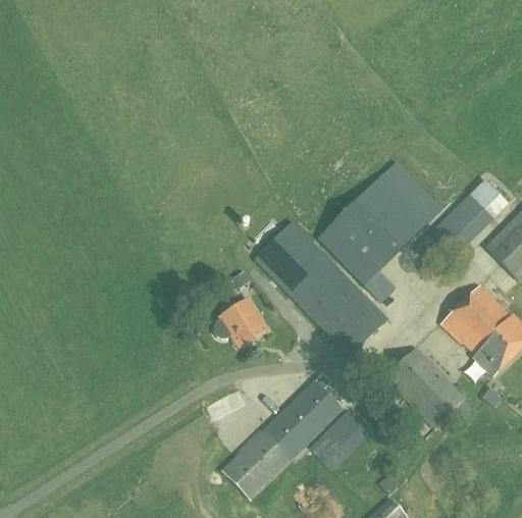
[(371,291),(384,277),(377,270),(442,207),(396,160),(316,238),(363,285),(364,283),(371,291)]
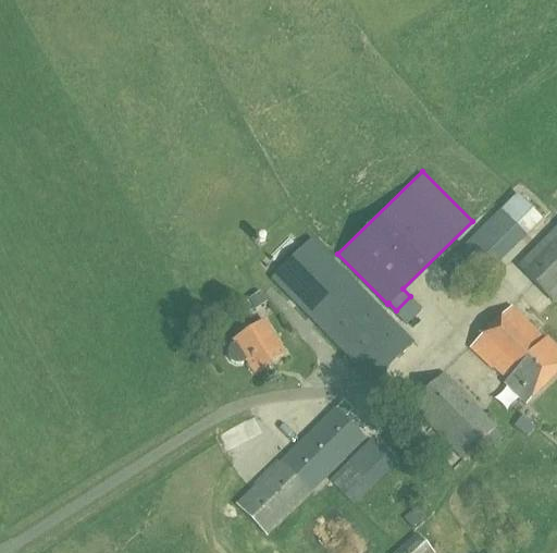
[(467,291),(542,216),(516,191),(442,265),(467,291)]
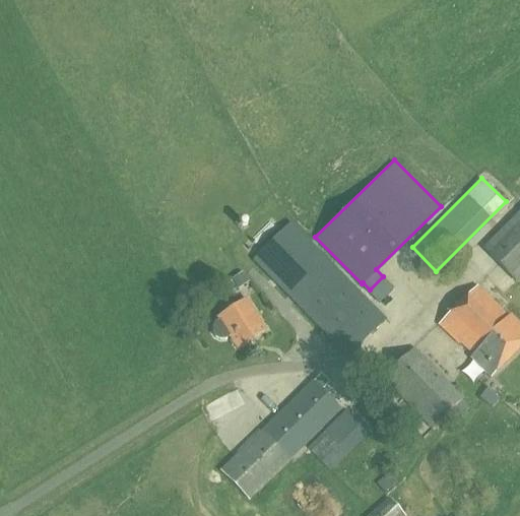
[(516,278),(519,273),(519,209),(483,246),(516,278)]
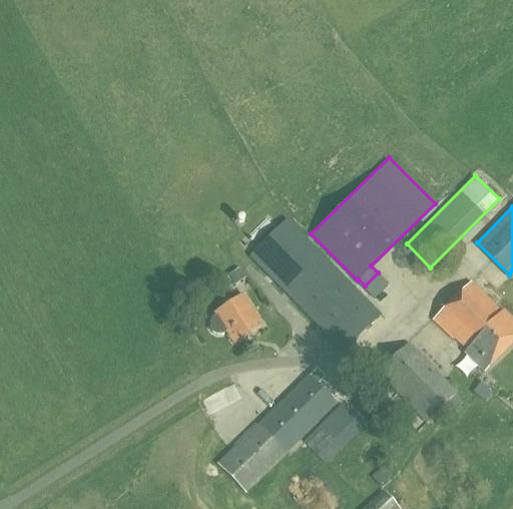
[(340,347),(346,347),(381,311),(287,216),(248,255),(340,347)]
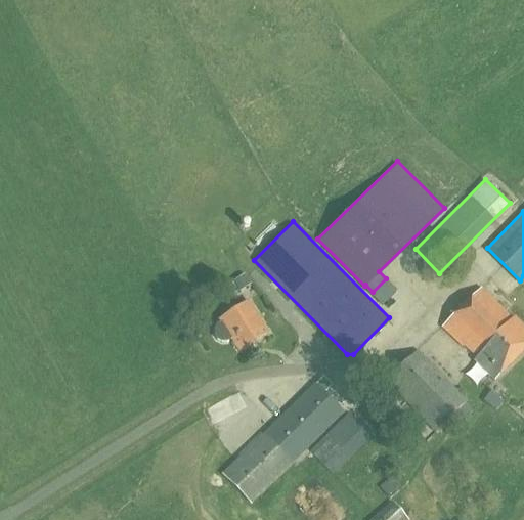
[(244,272),(233,279),(241,290),(251,283),(244,272)]
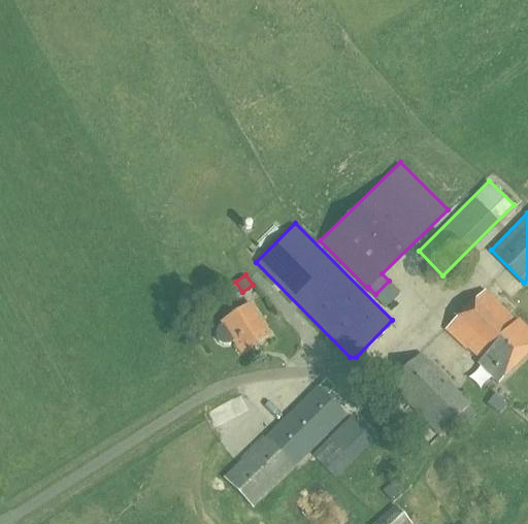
[(516,319),(485,288),(446,327),(465,346),(467,344),(481,357),(477,360),(497,381),(527,350),(527,327),(518,317),(516,319)]
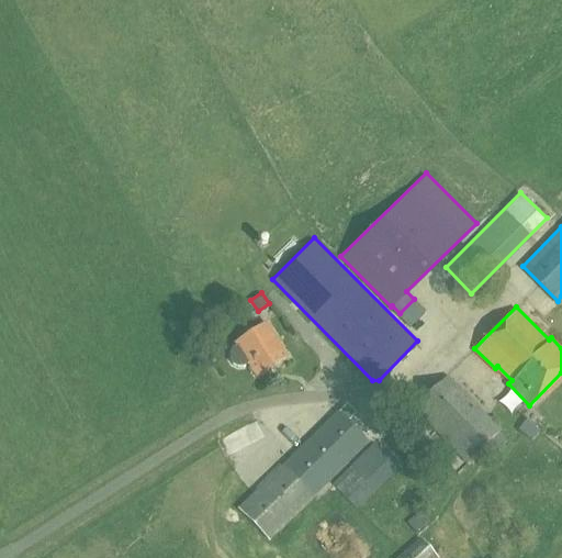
[(256,372),(285,354),(265,322),(235,342),(236,342),(232,346),(228,350),(228,356),(232,360),(237,364),(243,364),(248,361),(256,372)]
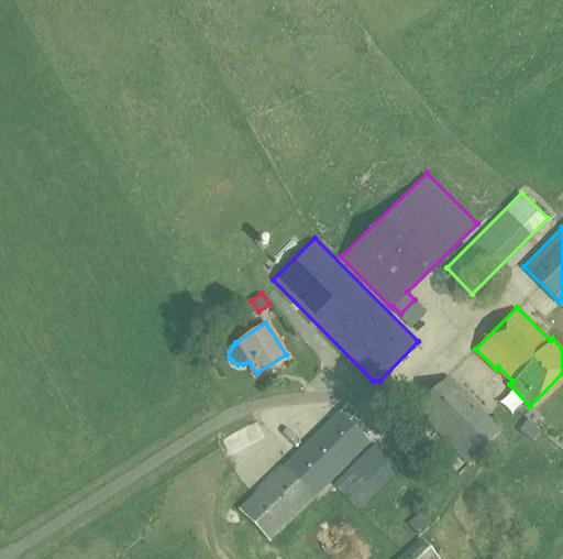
[(495,452),(507,438),(499,430),(501,428),(449,374),(415,408),(467,463),(486,444),(495,452)]
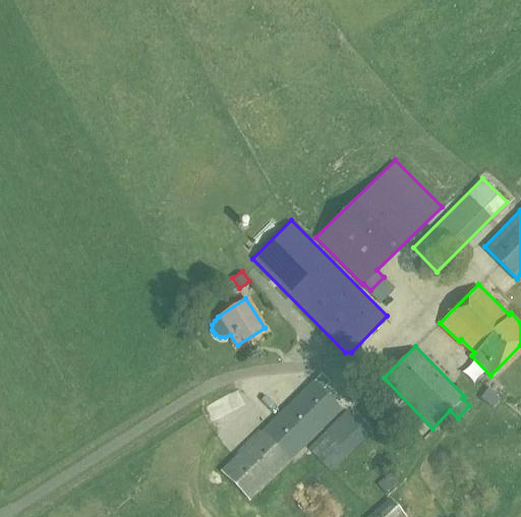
[(249,497),(341,406),(313,379),(221,468),(249,497)]
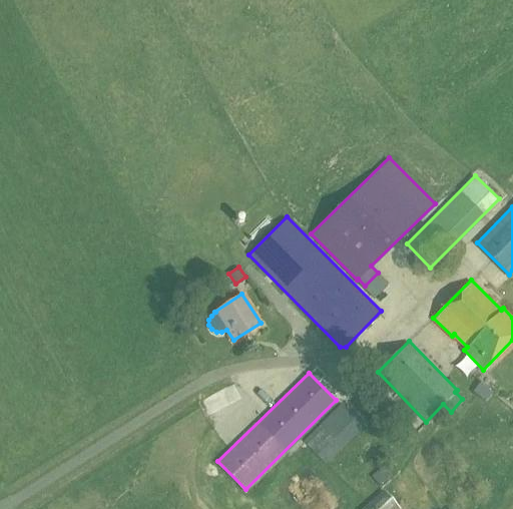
[(484,400),(493,391),(481,380),(473,390),(484,400)]
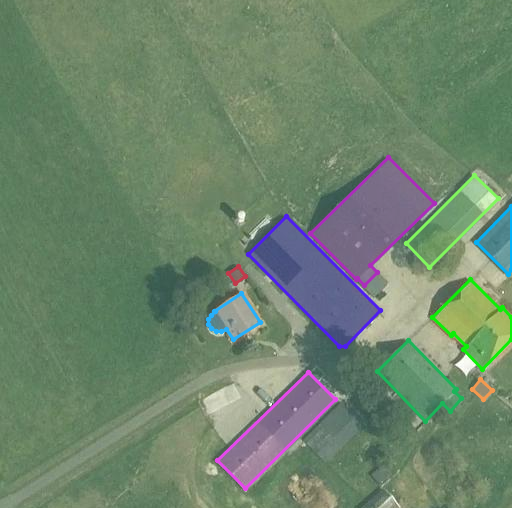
[(325,460),(363,423),(341,400),(302,438),(325,460)]
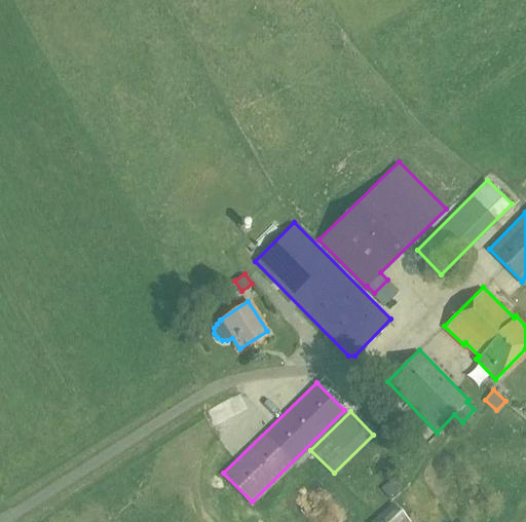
[(388,495),(404,482),(396,473),(380,486),(388,495)]
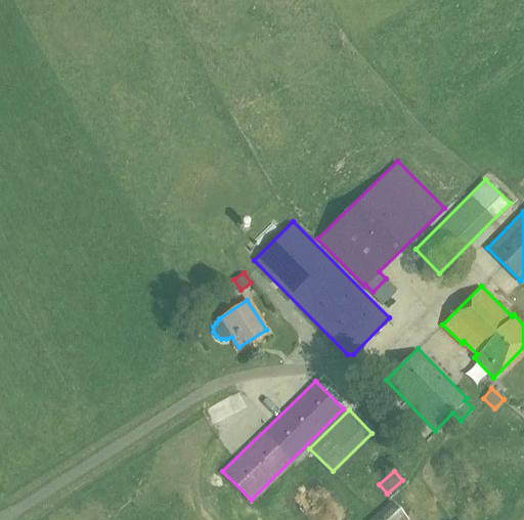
[(391,499),(366,519),(406,519),(408,519),(391,499)]
